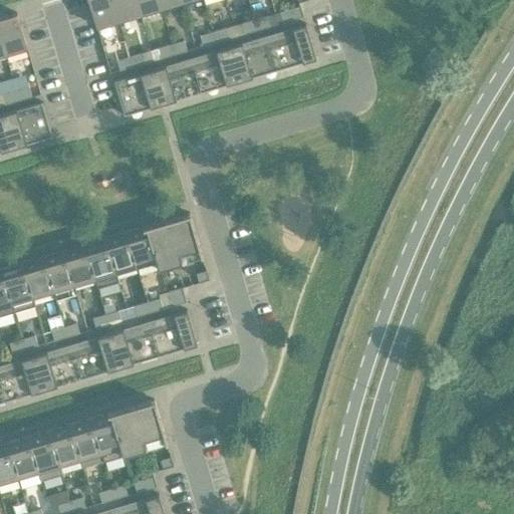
[(88,0),(96,26),(118,20),(111,0),(88,0)]
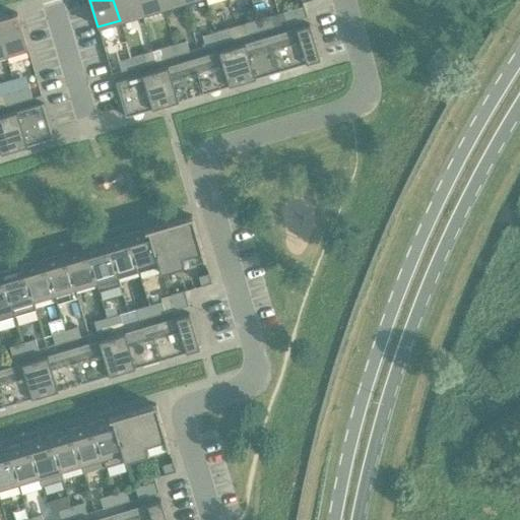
[(137,0),(113,0),(120,20),(141,13),(137,0)]
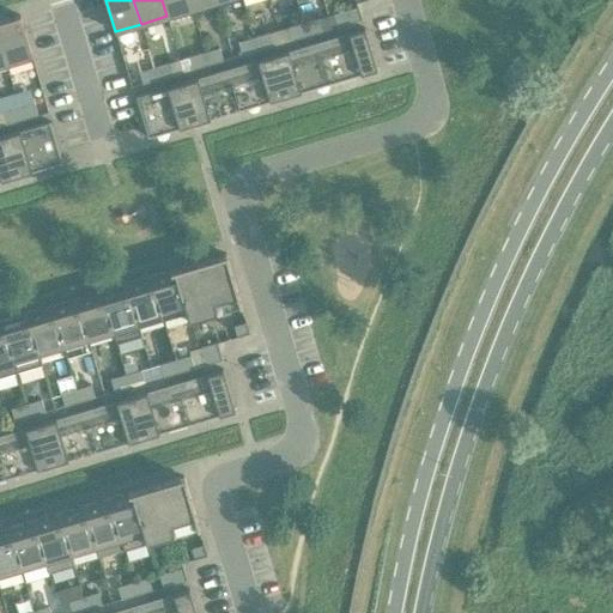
[(189,0),(162,0),(167,16),(192,8),(189,0)]
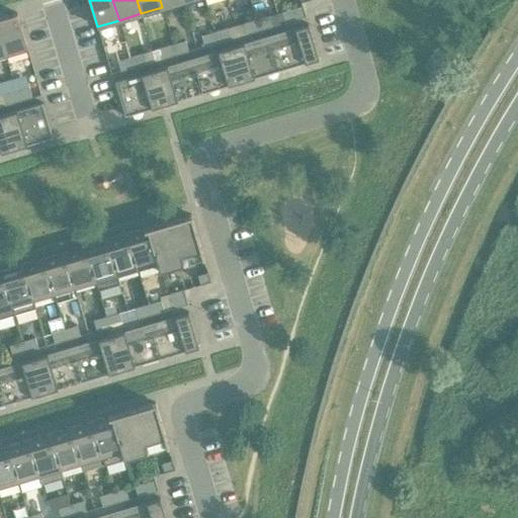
[(295,19),(305,16),(301,5),(291,8),(295,19)]
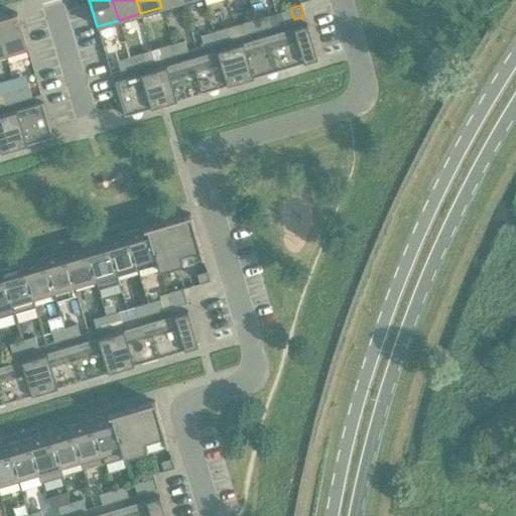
[(290,8),(281,11),(284,21),(294,19),(290,8)]
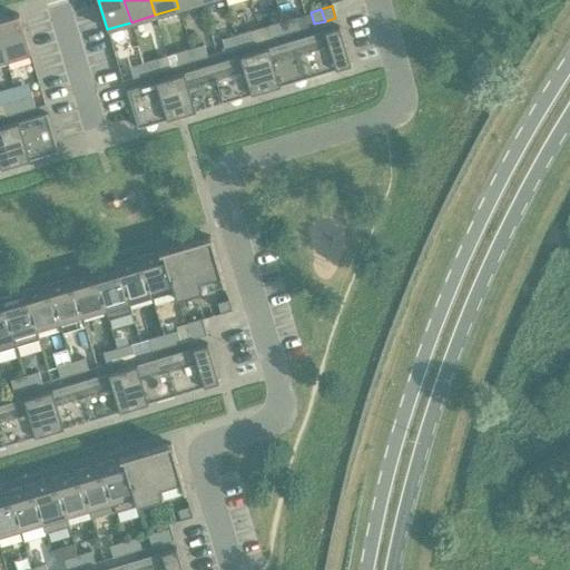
[(0,39),(6,59),(30,52),(19,13),(0,19),(0,39)]
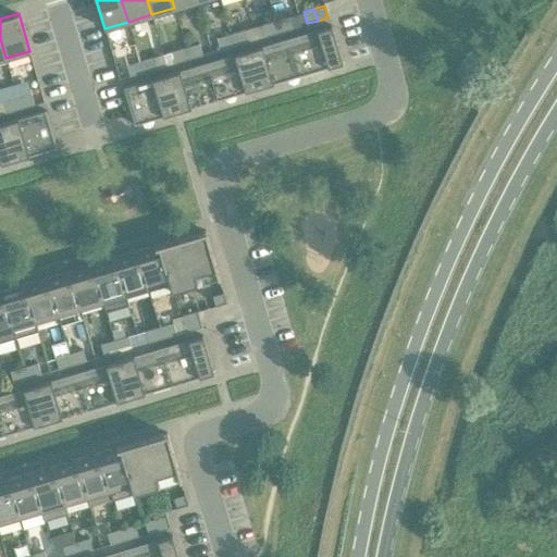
[(279,32),(293,27),(289,16),(275,21),(279,32)]
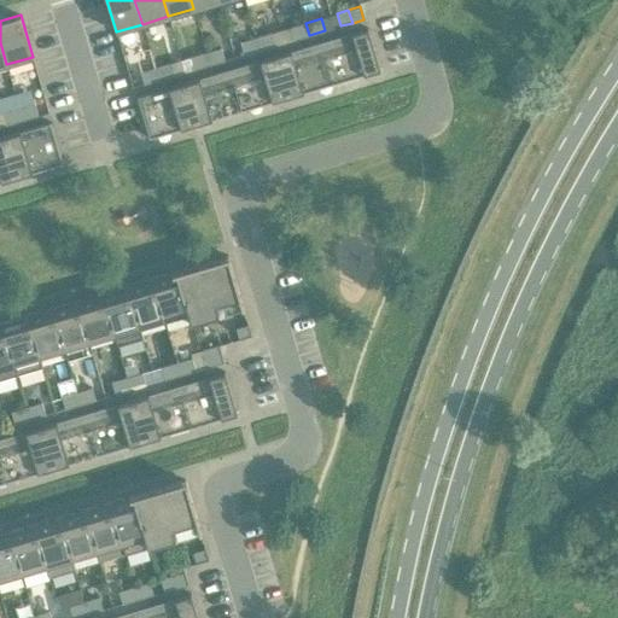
[(305,23),(290,27),(293,40),(309,35),(305,23)]
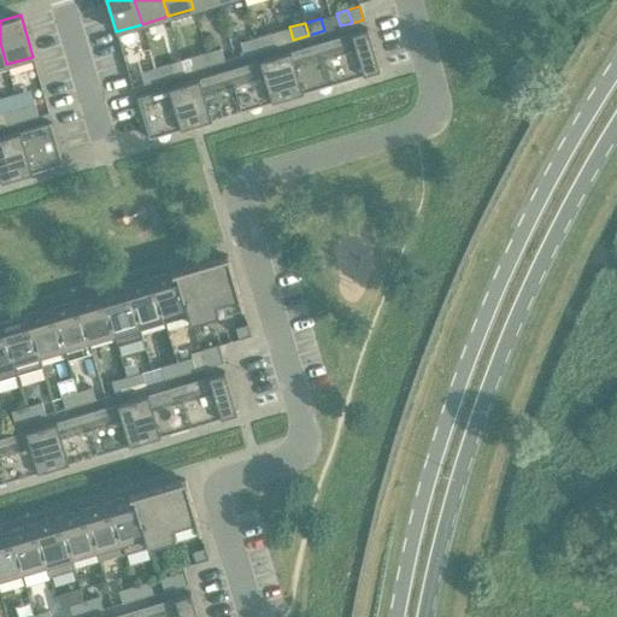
[(148,137),(380,69),(366,28),(136,97),(148,137)]
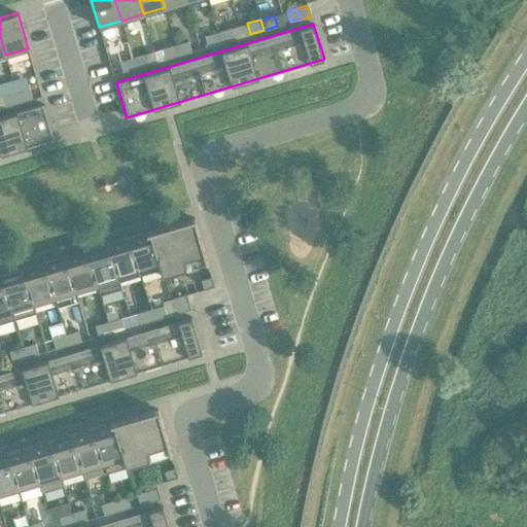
[(234,38),(231,28),(217,32),(221,42),(234,38)]
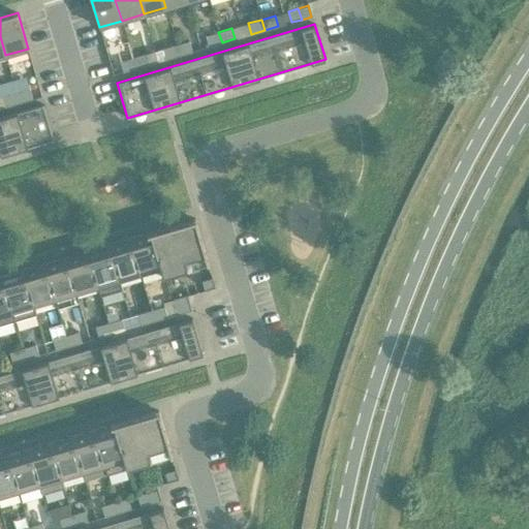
[(218,32),(206,35),(209,47),(222,42),(218,32)]
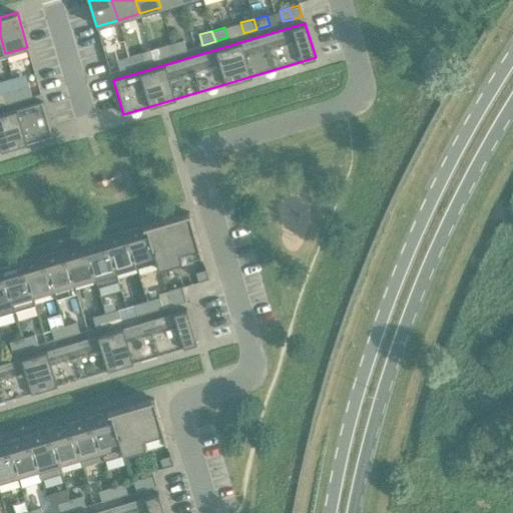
[(173,54),(186,50),(183,39),(170,43),(173,54)]
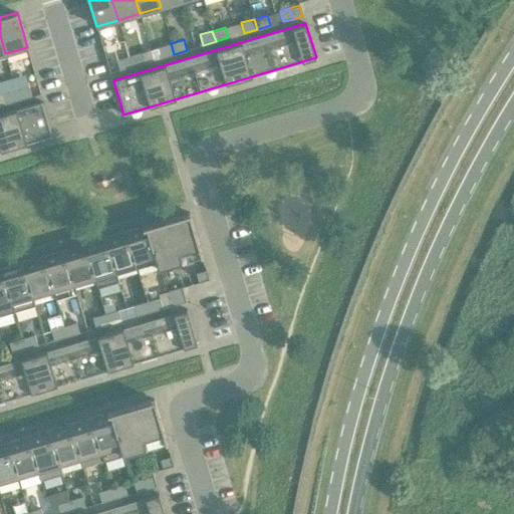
[(171,43),(158,47),(161,57),(174,54),(171,43)]
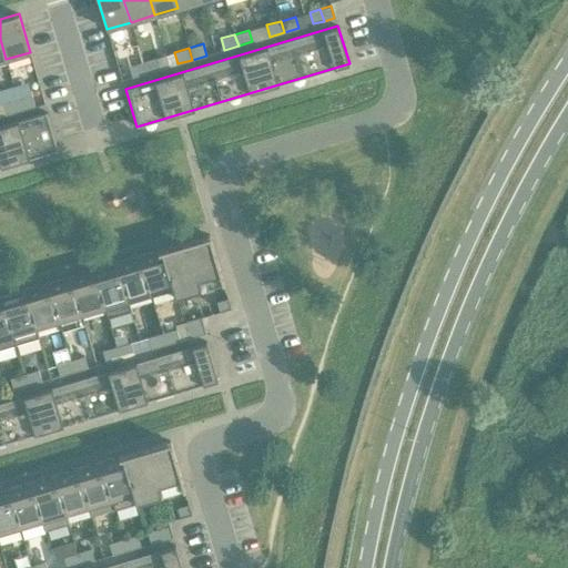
[(146,73),(161,69),(156,58),(143,61),(146,73)]
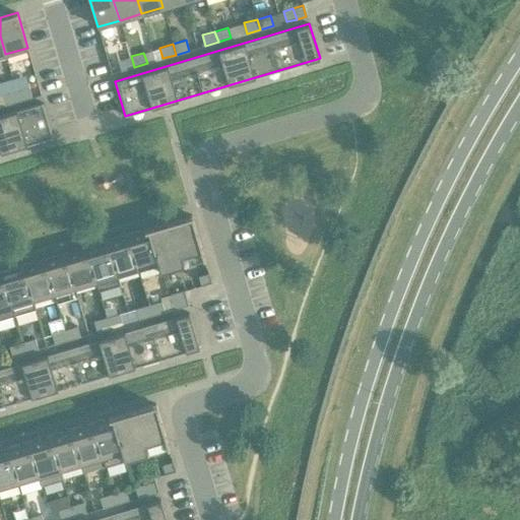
[(131,56),(118,60),(121,71),(134,67),(131,56)]
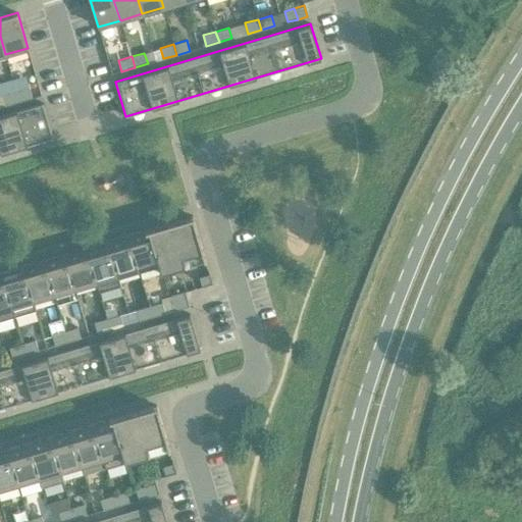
[(19,101),(32,98),(29,87),(16,91),(19,101)]
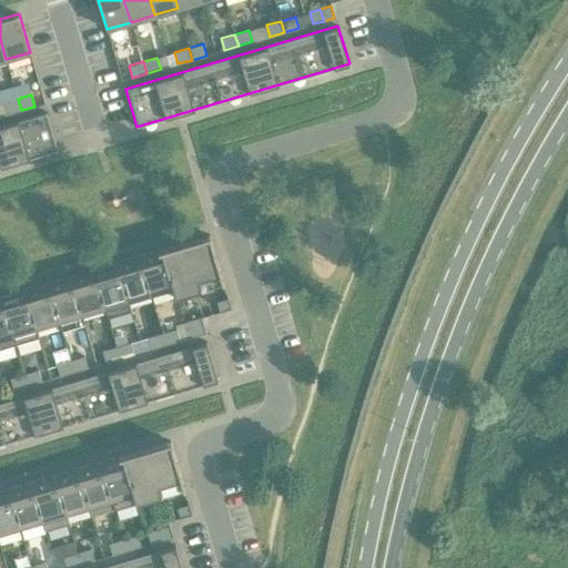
[(18,99),(3,103),(7,114),(21,110),(18,99)]
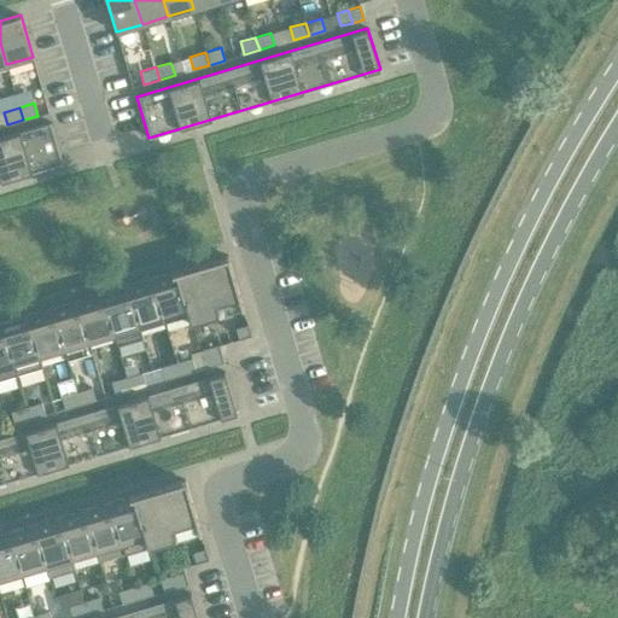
[(16,178),(63,163),(51,122),(4,135),(16,178)]
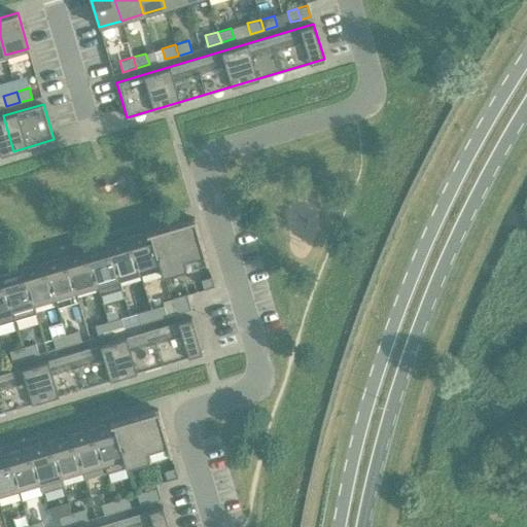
[(0,154),(13,151),(3,115),(0,116),(0,154)]
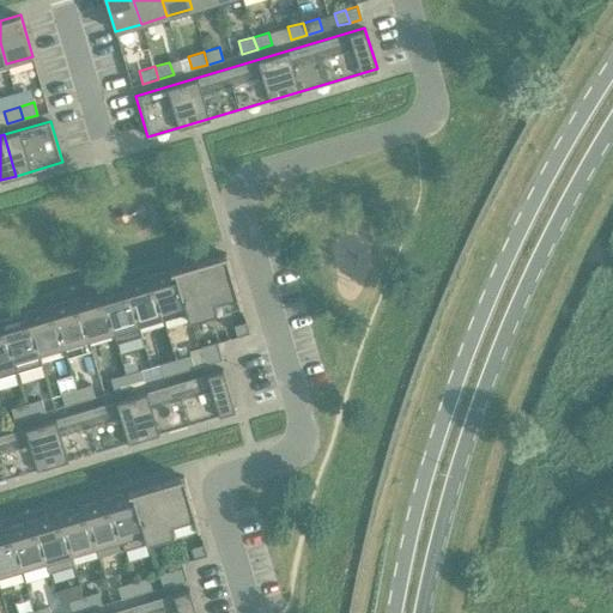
[(226,253),(181,267),(181,266),(175,268),(190,319),(217,311),(213,301),(236,293),(240,304),(241,304),(226,253)]
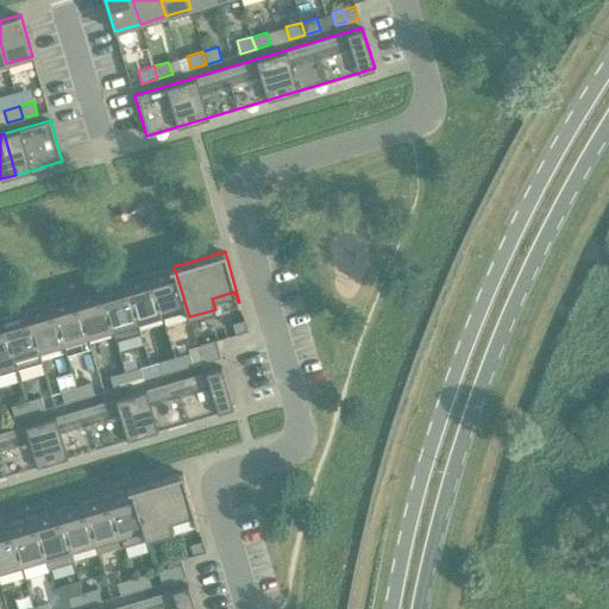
[(161,314),(184,308),(187,318),(189,316),(174,267),(149,274),(161,314)]
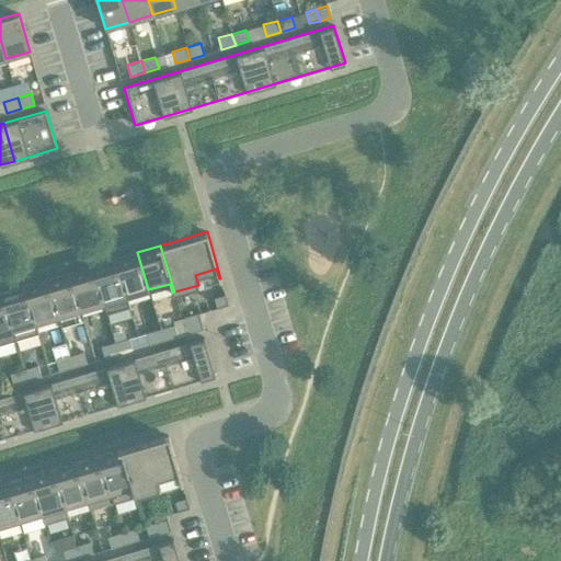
[(126,296),(148,289),(137,252),(115,259),(126,296)]
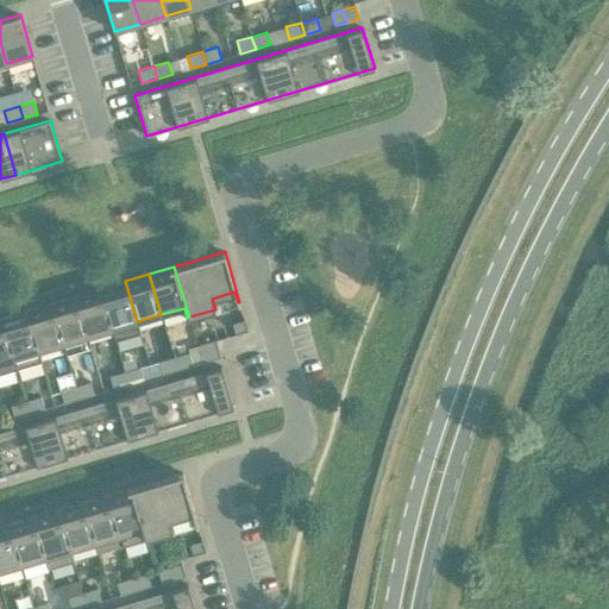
[(125,281),(100,288),(112,330),(137,321),(125,281)]
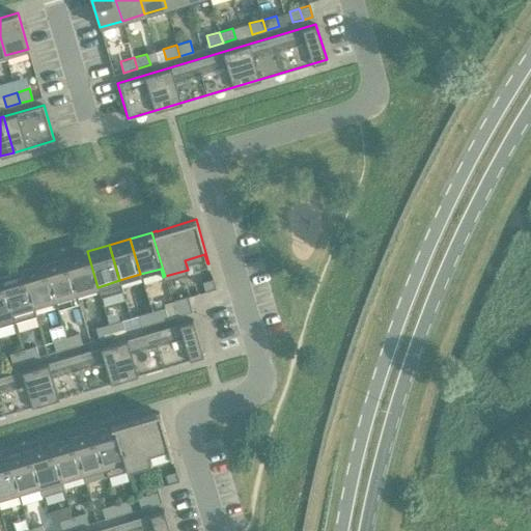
[(76,294),(98,287),(87,251),(65,257),(76,294)]
